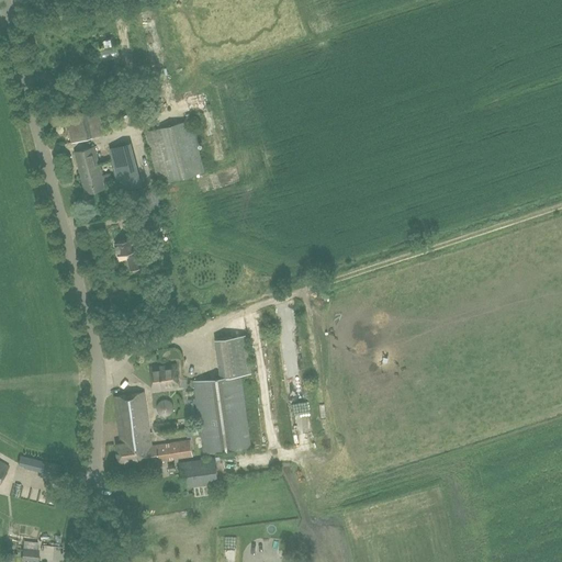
[(105,134),(102,119),(107,117),(104,103),(77,110),(77,112),(66,115),(72,143),(105,134)]
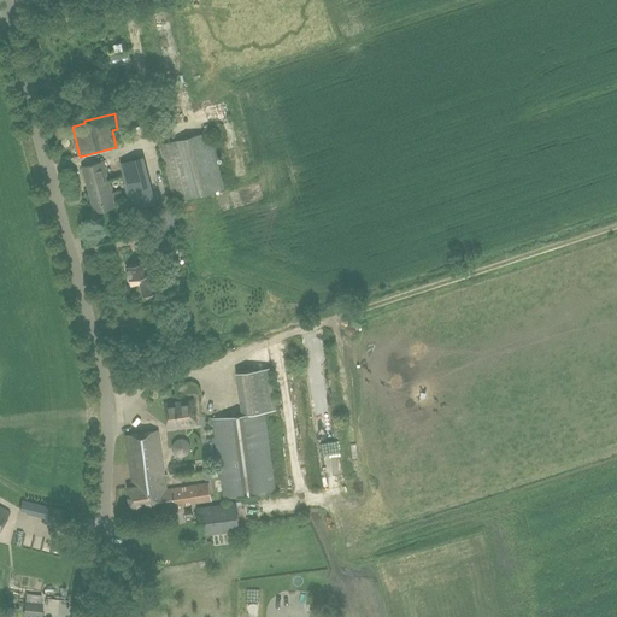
[(160,145),(175,201),(224,188),(210,131),(160,145)]
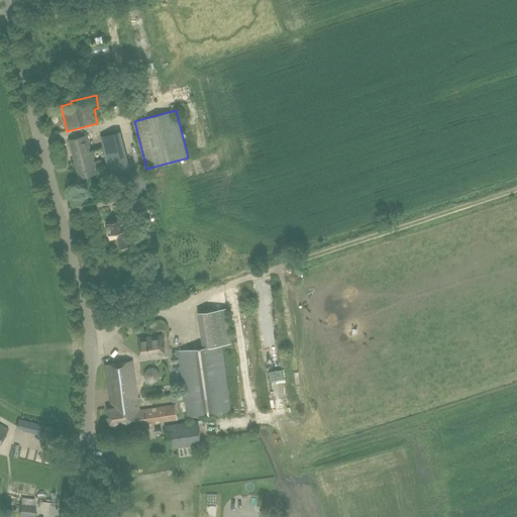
[(100,128),(103,156),(118,154),(115,126),(100,128)]
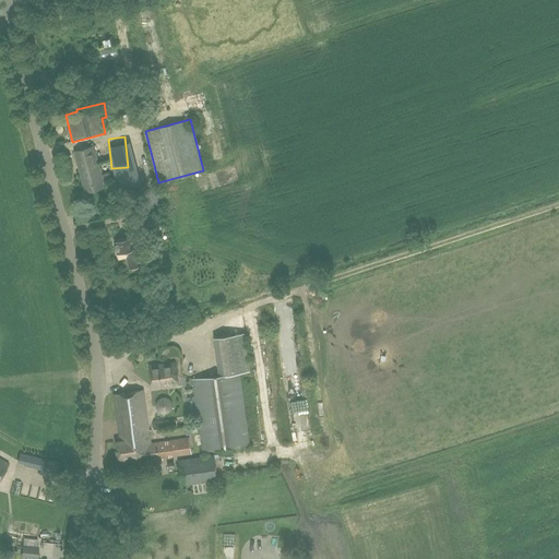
[(75,152),(80,170),(85,191),(104,187),(102,180),(111,178),(109,171),(102,174),(94,147),(75,152)]
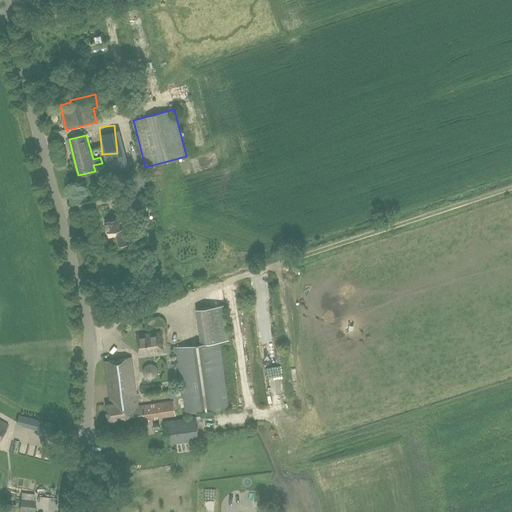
[(130,243),(122,216),(104,221),(109,237),(116,234),(120,246),(130,243)]
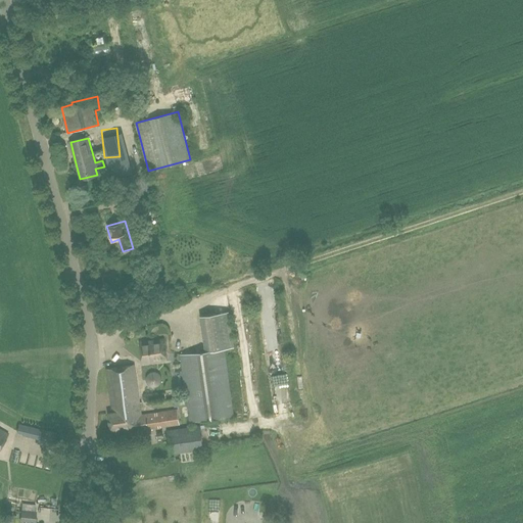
[(201,315),(206,350),(224,348),(234,346),(229,311),(201,315)]
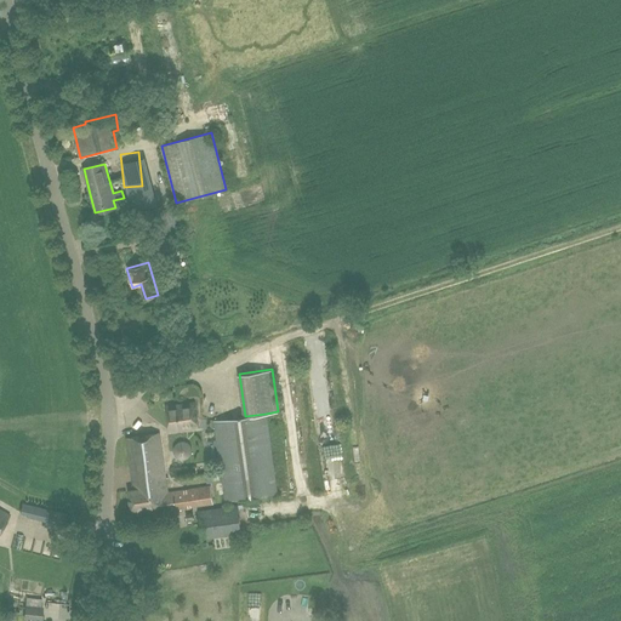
[(169,432),(198,427),(194,403),(165,406),(169,432)]
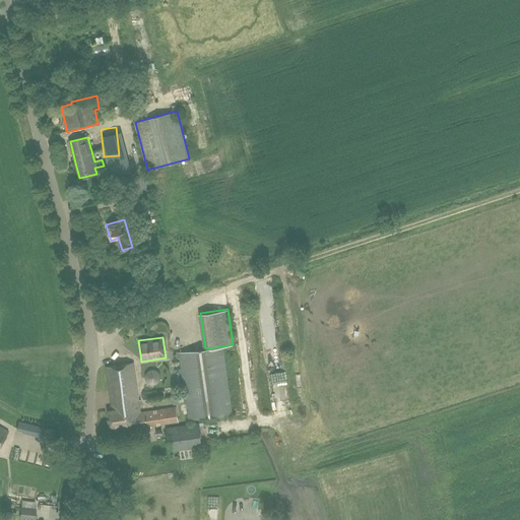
[(233,412),(222,346),(205,348),(180,351),(189,418),(233,412)]
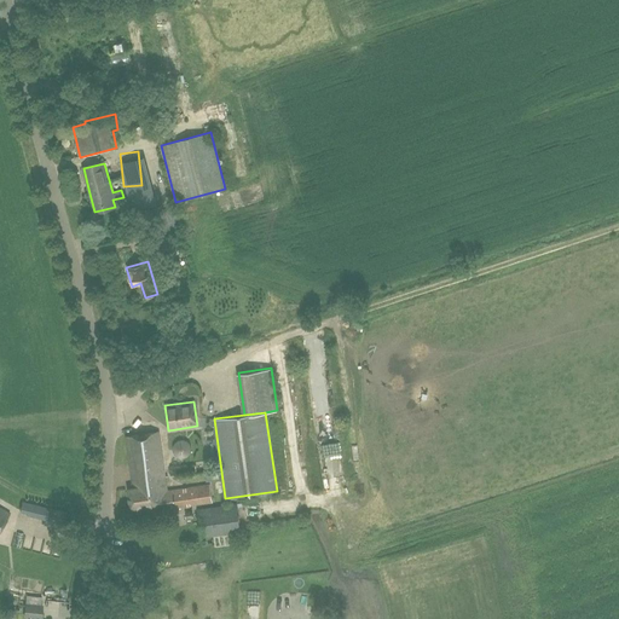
[(210,486),(167,491),(158,432),(127,437),(133,487),(128,489),(131,509),(172,503),(172,508),(212,503),(210,486)]
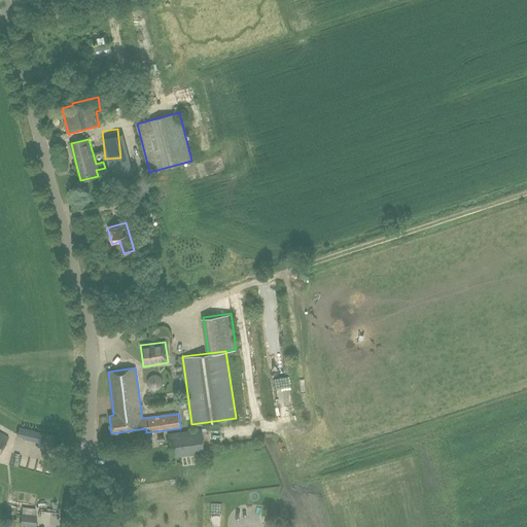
[(282,398),(285,418),(296,417),(290,380),(281,381),(283,391),(285,391),(286,397),(282,398)]
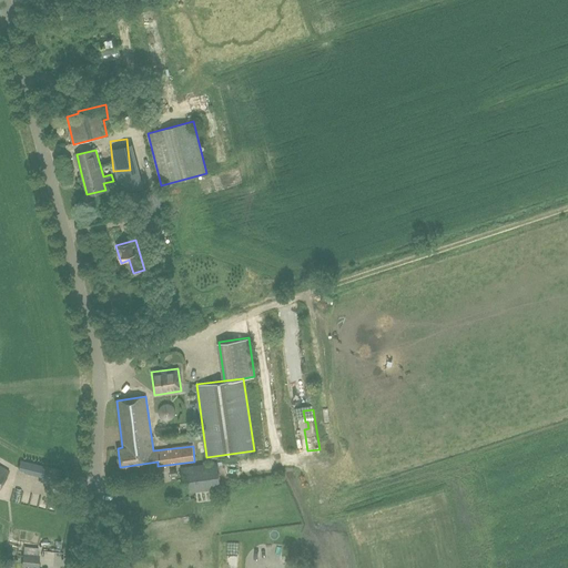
[(178,411),(164,411),(165,422),(179,421),(178,411)]
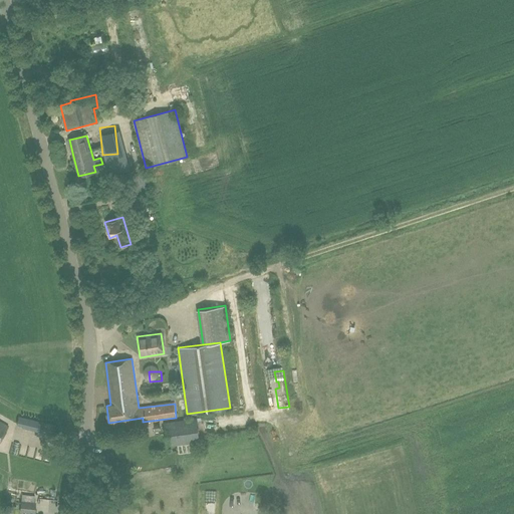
[(22,428),(41,433),(43,423),(19,417),(17,424),(22,426),(22,428)]
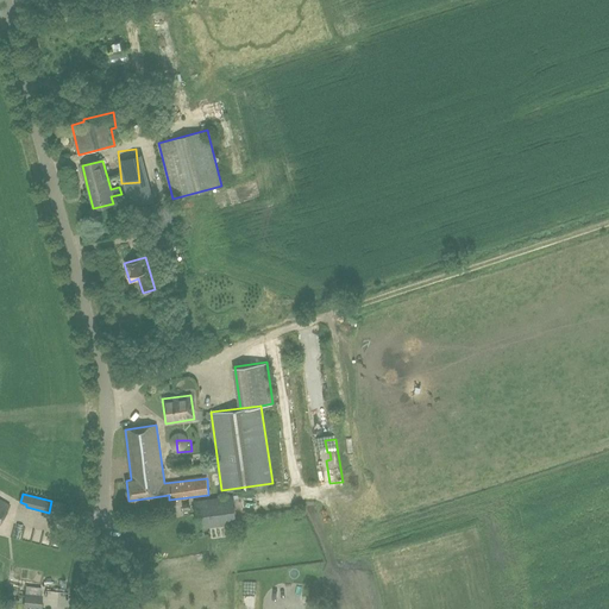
[(200,527),(237,522),(233,496),(196,501),(200,527)]
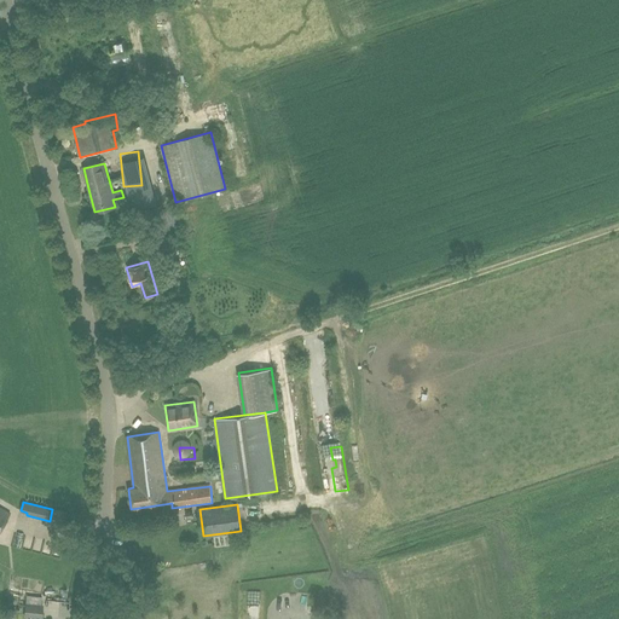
[(13,538),(10,556),(46,561),(48,543),(13,538)]
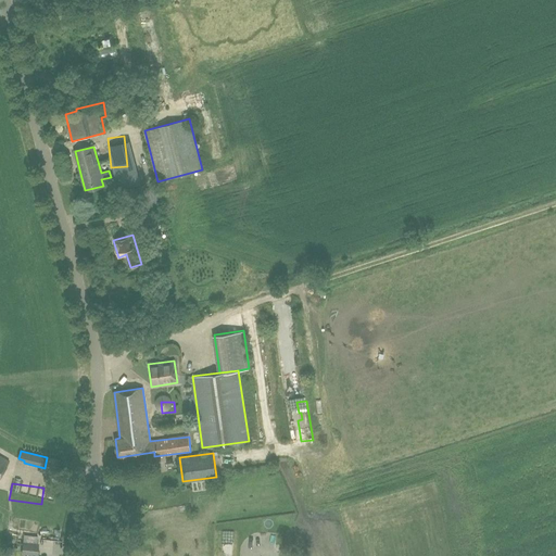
[(39,543),(23,541),(22,554),(38,555),(39,543)]
